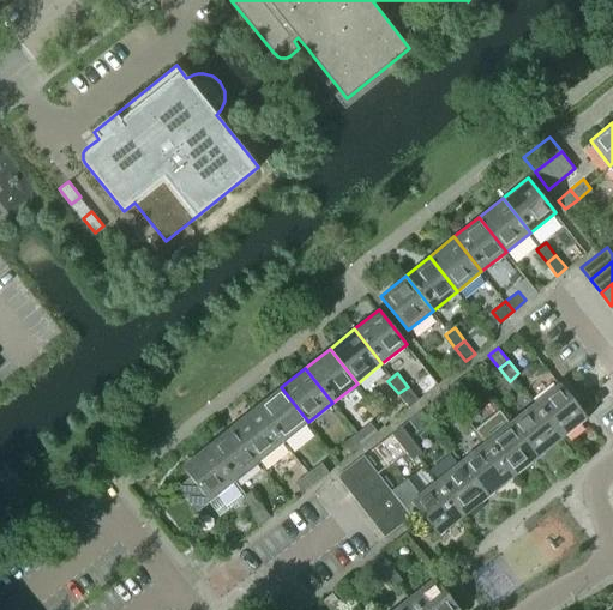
[(458,380),(445,390),(452,399),(466,388),(458,380)]
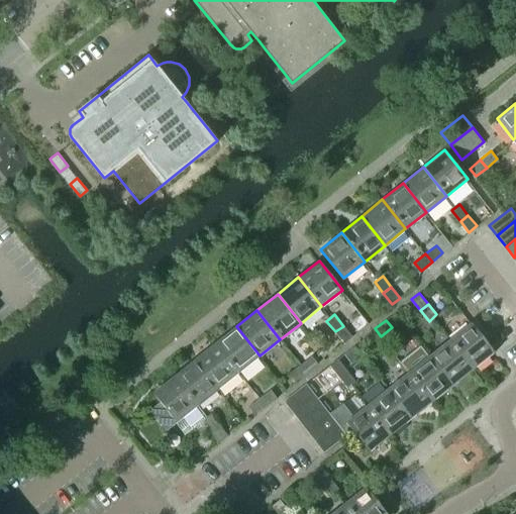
[(471,322),(449,339),(473,369),(494,352),(471,322)]
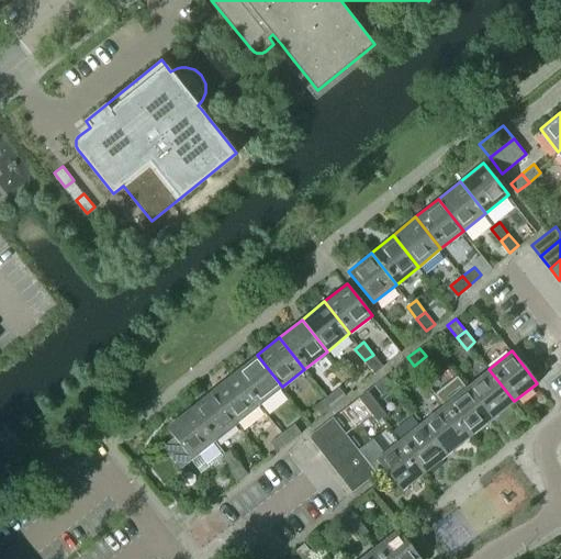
[(257,355),(235,372),(260,404),(282,387),(257,355)]
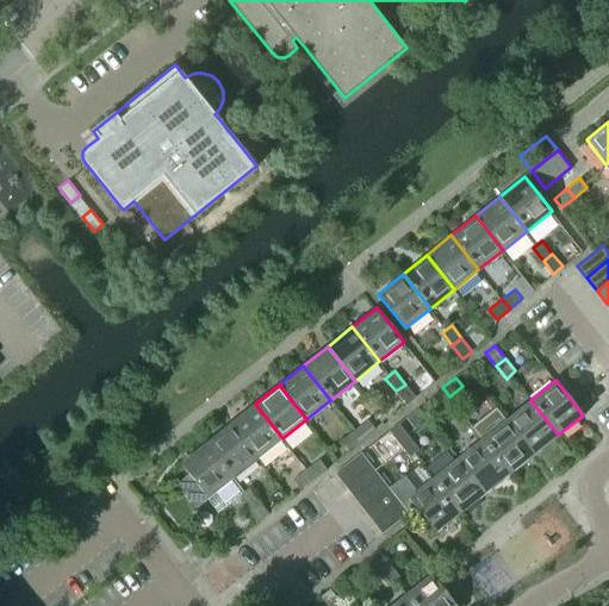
[(405,385),(396,391),(405,404),(415,397),(405,385)]
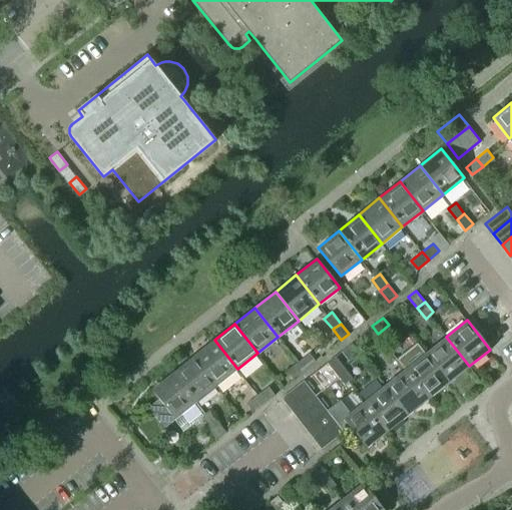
[(378,334),(372,326),(361,335),(367,343),(378,334)]
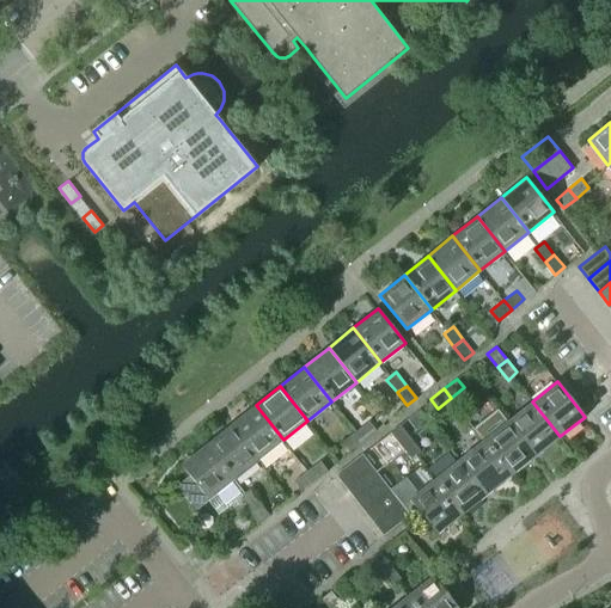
[(532,401),(508,421),(536,455),(560,436),(532,401)]
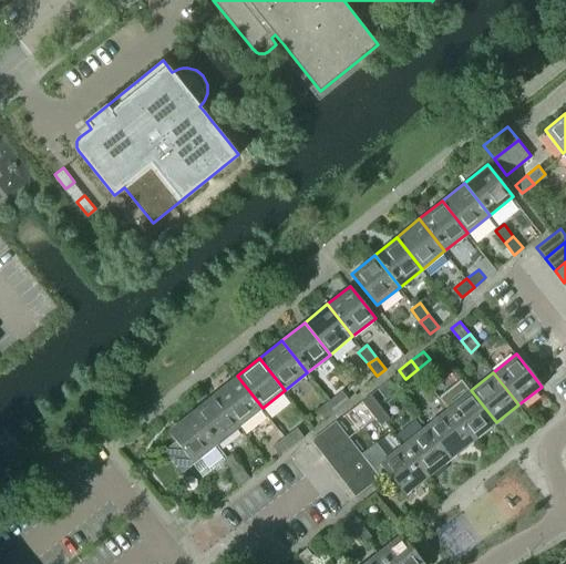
[(237,376),(214,393),(239,426),(263,408),(237,376)]
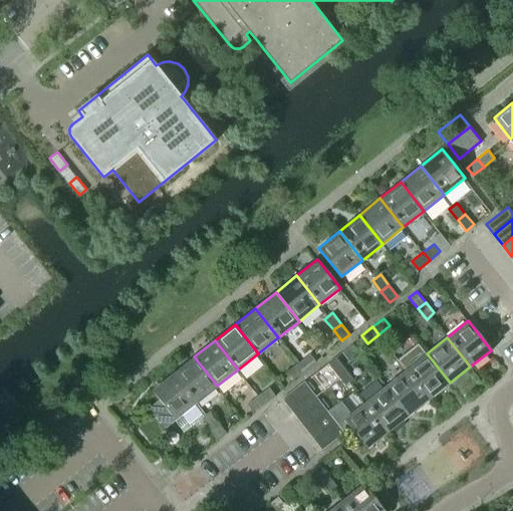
[(419,343),(399,359),(407,369),(430,399),(450,382),(427,353),(419,343)]
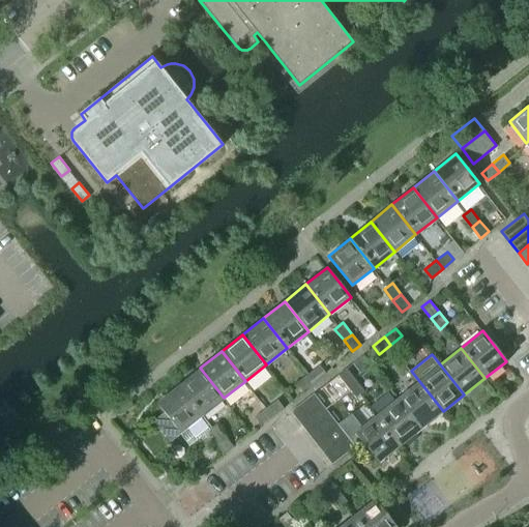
[(319,364),(307,373),(314,382),(325,373),(319,364)]
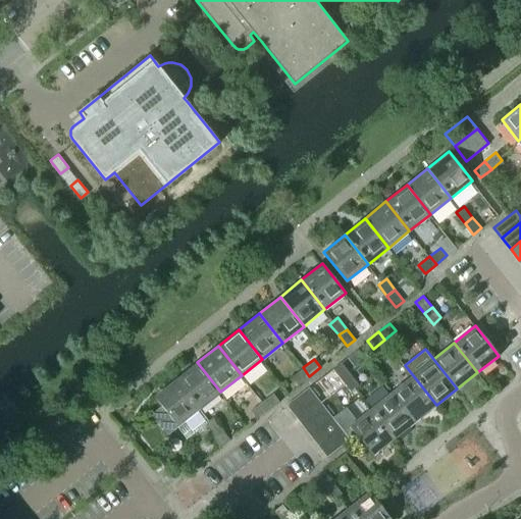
[(332,368),(342,378),(350,372),(341,361),(332,368)]
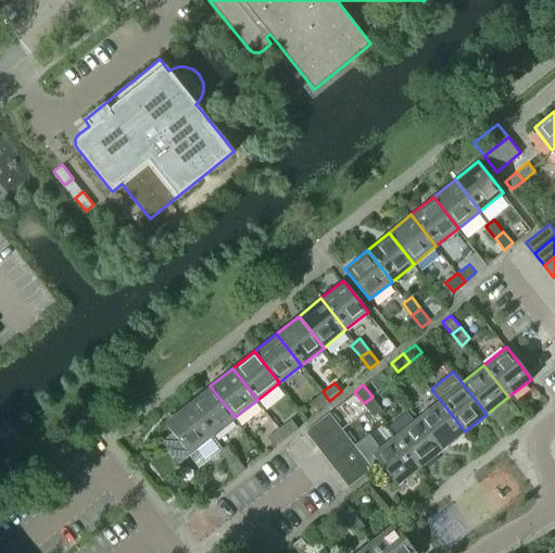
[(210,386),(188,404),(213,436),(235,417),(210,386)]
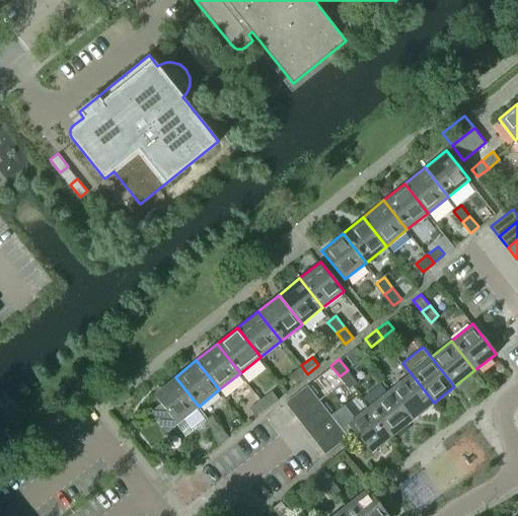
[(307,374),(301,365),(290,374),(297,382),(307,374)]
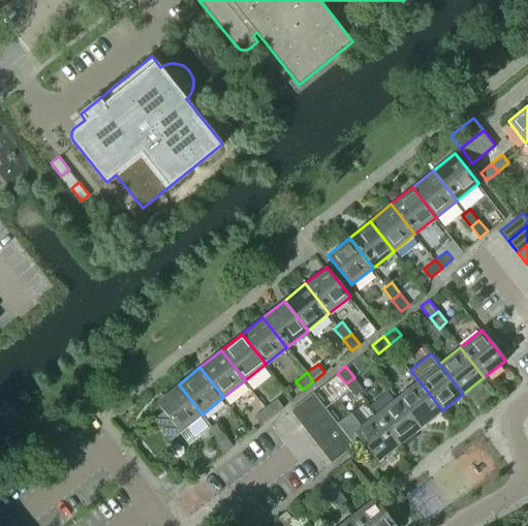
[(354,377),(346,383),(354,395),(363,389),(354,377)]
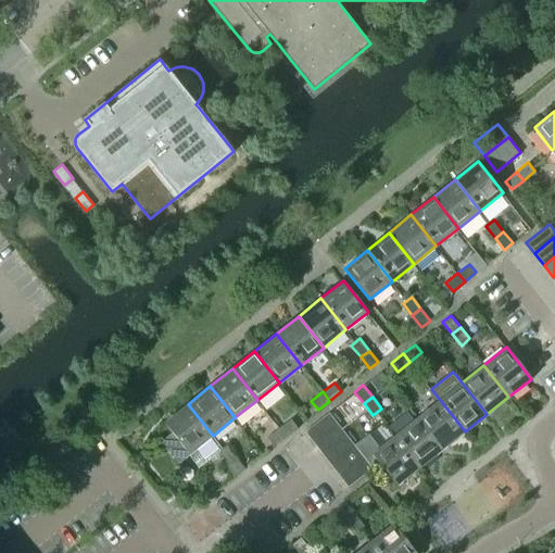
[(440,400),(417,417),(442,450),(465,431),(440,400)]
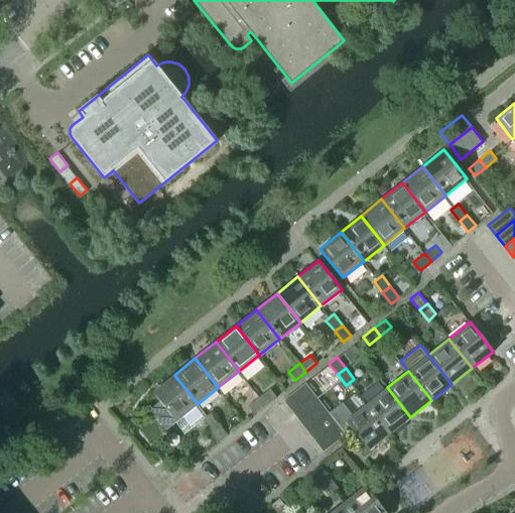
[(198,404),(174,375),(153,391),(160,400),(149,409),(165,429),(183,415),(189,423),(204,411),(198,404)]
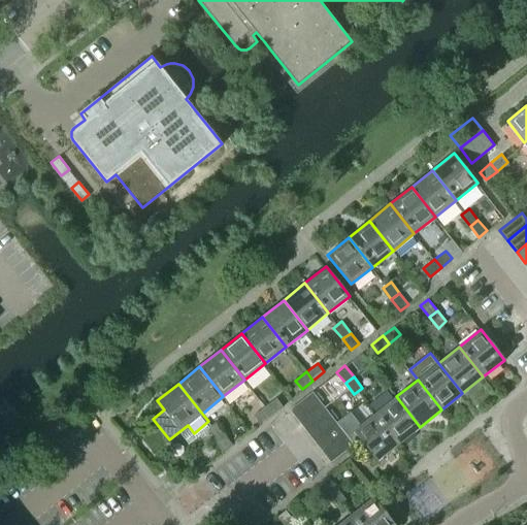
[(313,391),(290,409),(298,420),(321,402),(313,391)]
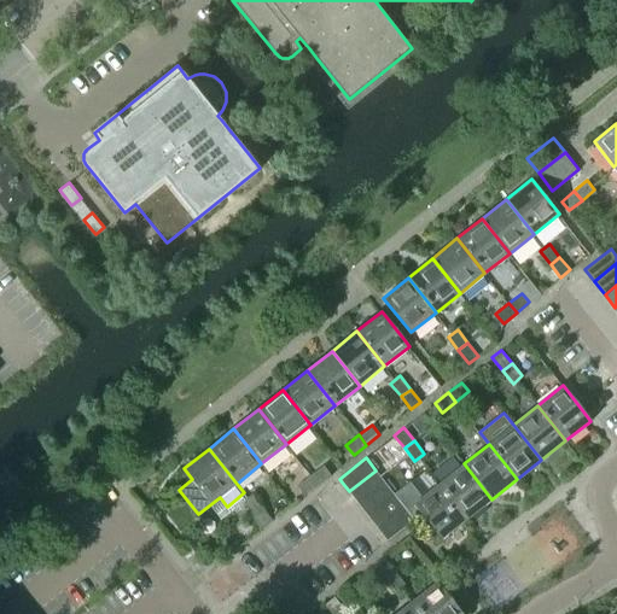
[(322,463),(310,474),(318,484),(331,473),(322,463)]
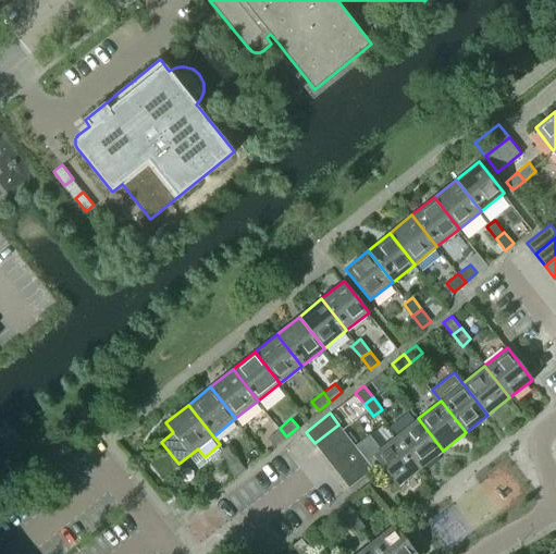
[(418,418),(396,436),(421,468),(443,451),(418,418)]
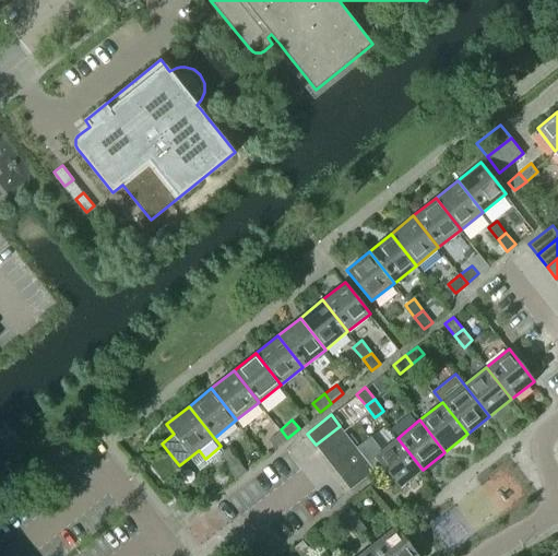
[(340,426),(316,445),(324,456),(348,436),(340,426)]
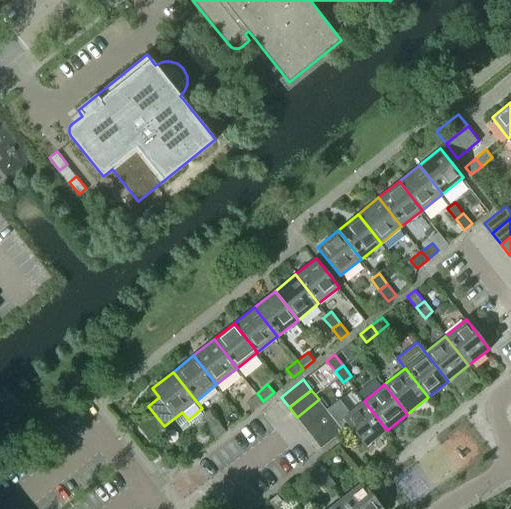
[(263,401),(257,393),(246,402),(252,410),(263,401)]
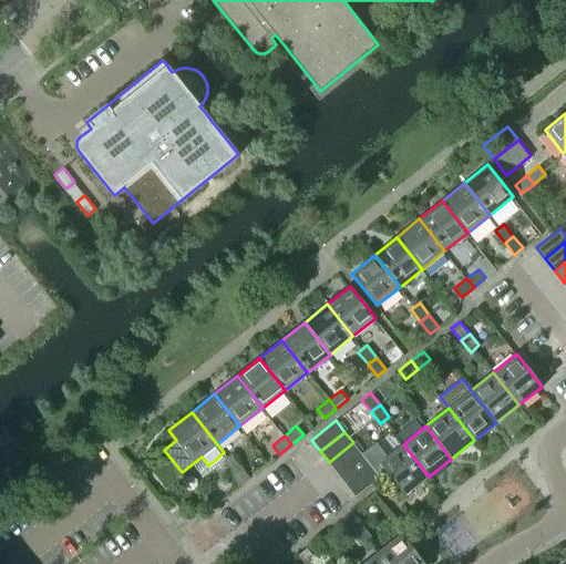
[(376,441),(361,453),(362,453),(371,464),(380,477),(383,481),(390,475),(405,494),(429,477),(403,444),(388,457),(376,441)]
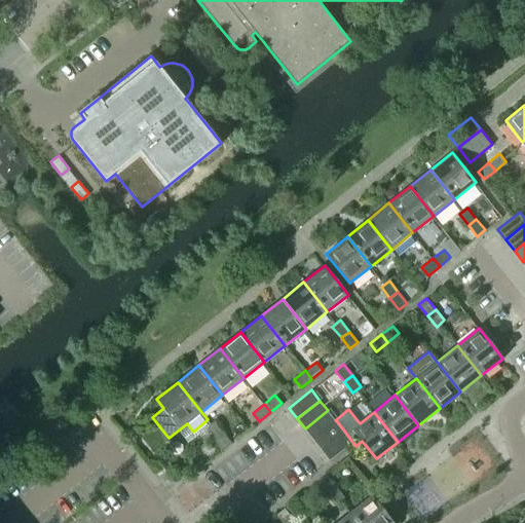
[(328,410),(305,428),(313,439),(336,420),(328,410)]
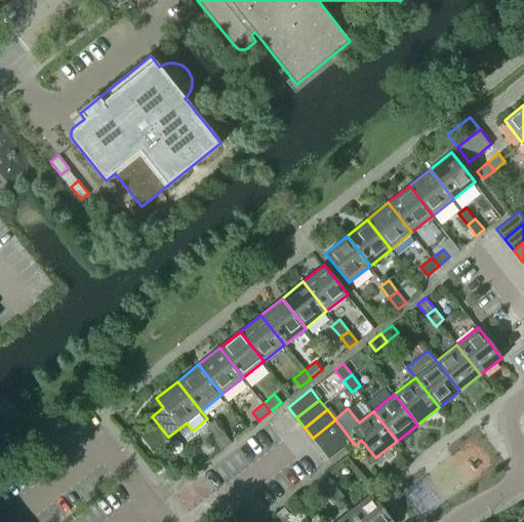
[(206,426),(214,437),(223,430),(214,418),(206,426)]
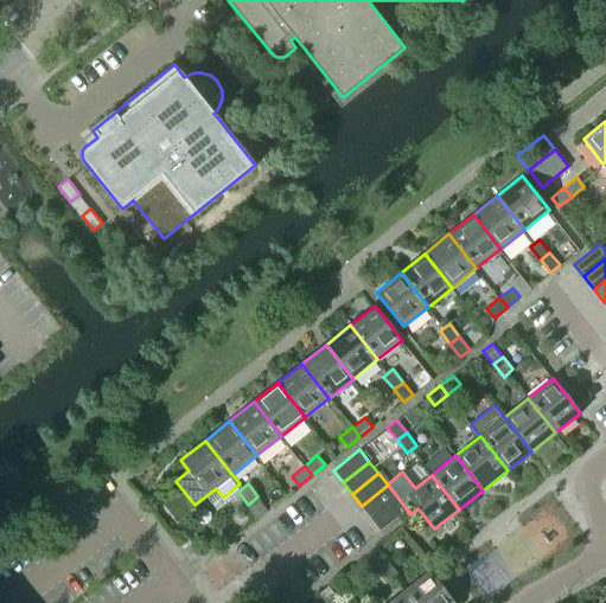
[(388,485),(362,506),(371,518),(397,496),(388,485)]
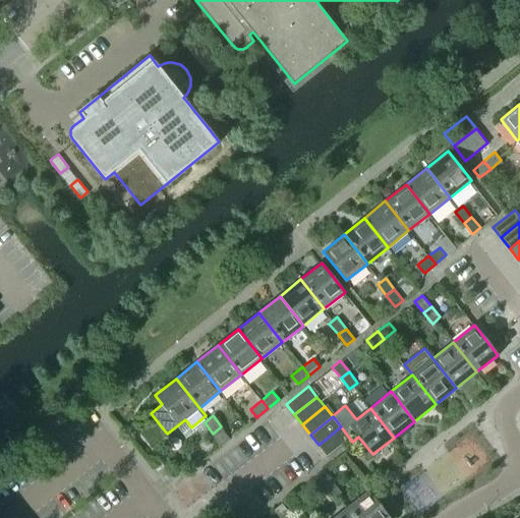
[(221,426),(213,434),(222,445),(230,438),(221,426)]
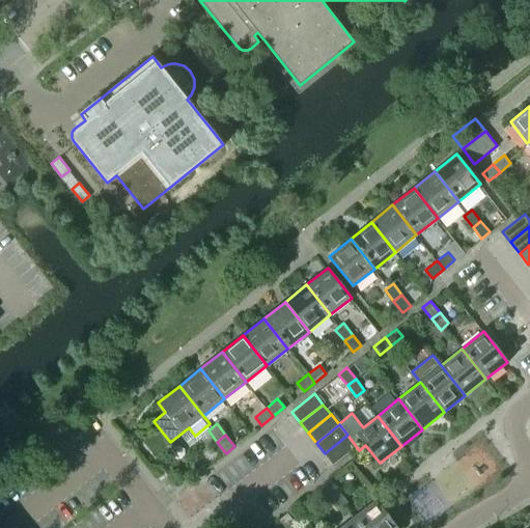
[(347,435),(325,453),(333,464),(356,446),(347,435)]
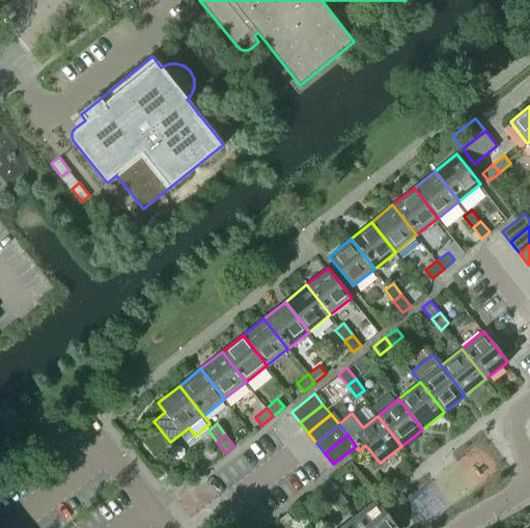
[(322,484),(330,496),(338,490),(330,478),(322,484)]
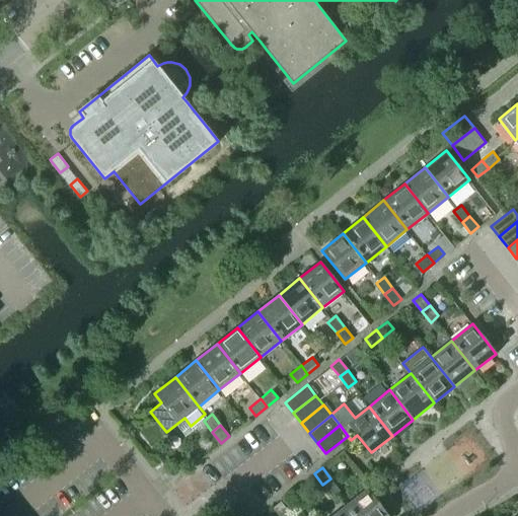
[(330,478),(322,485),(331,496),(340,490),(330,478)]
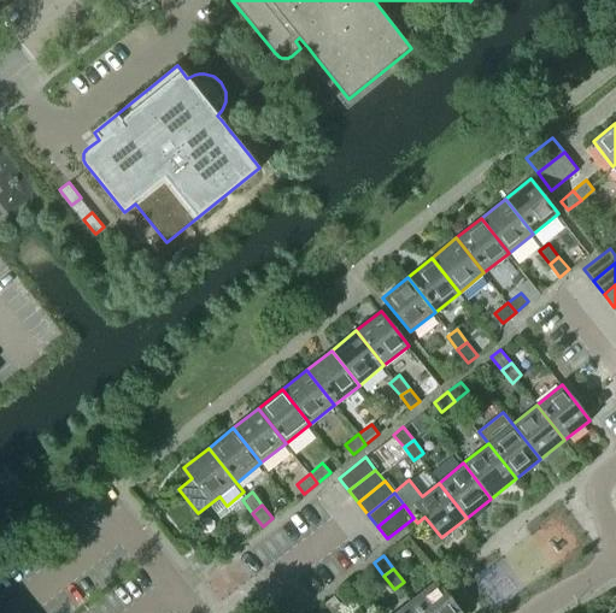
[(462,612),(436,581),(411,600),(421,612),(462,612)]
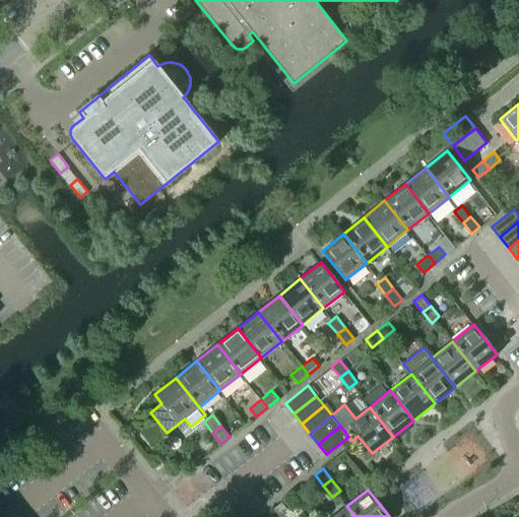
[(273,508),(280,516),(283,516),(289,512),(281,501),(273,508)]
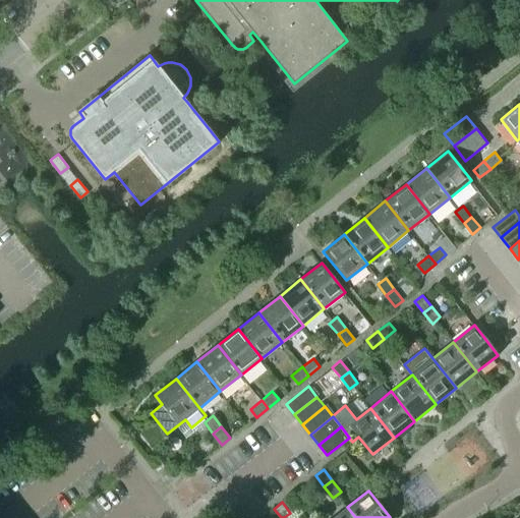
[(355,517),(347,507),(333,517),(355,517)]
